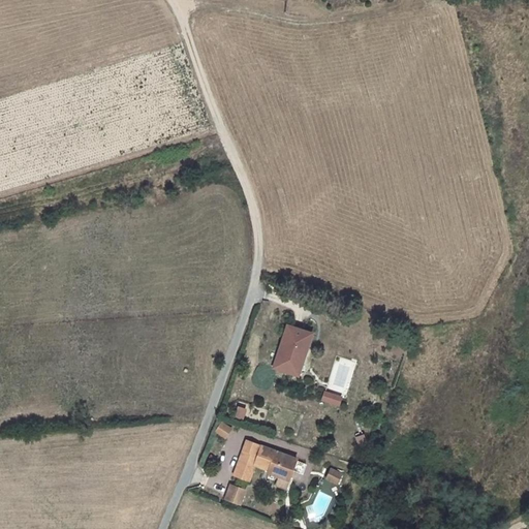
[(274,367),(299,376),(311,338),(312,335),(305,333),(291,328),(287,327),(274,367)]
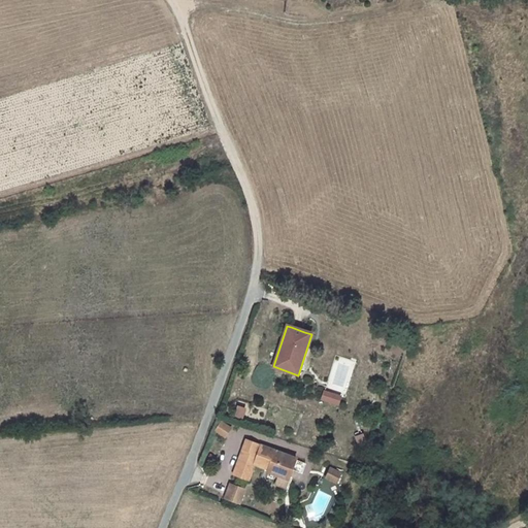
[(323,389),(321,400),(340,404),(342,393),(323,389)]
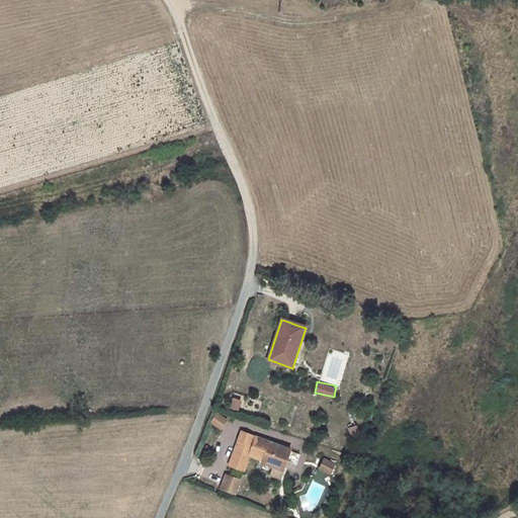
[(240,404),(233,401),(230,410),(238,412),(240,404)]
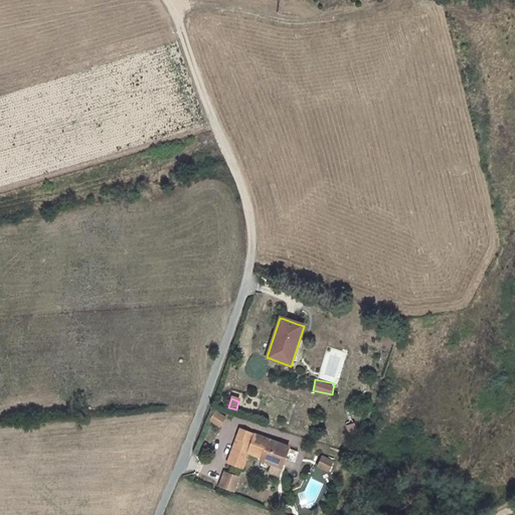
[(209,420),(220,426),(226,416),(216,409),(209,420)]
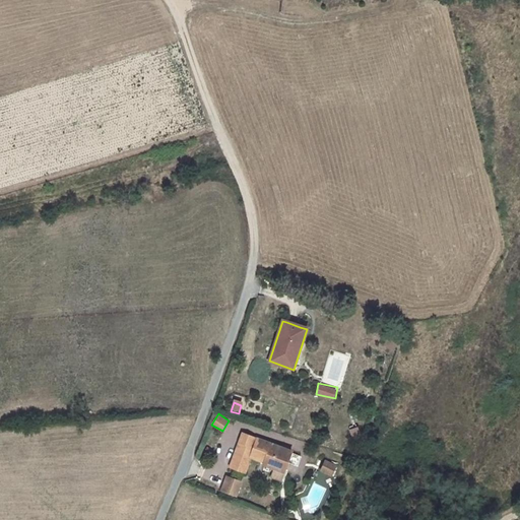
[(291,452),(242,434),(232,463),(235,464),(234,468),(245,473),(250,458),(263,463),(263,465),(274,469),(271,477),(281,480),(291,452)]
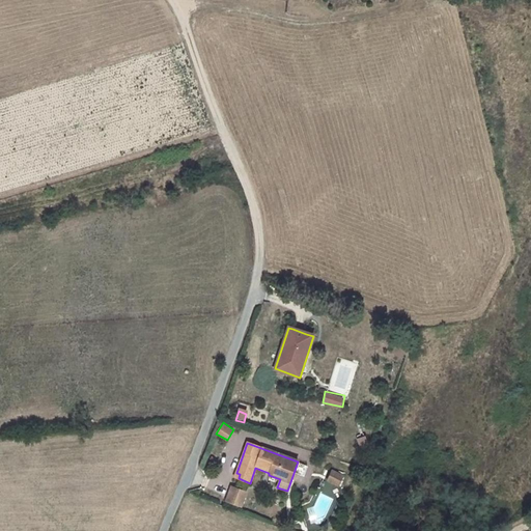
[(328,480),(339,486),(343,477),(332,472),(328,480)]
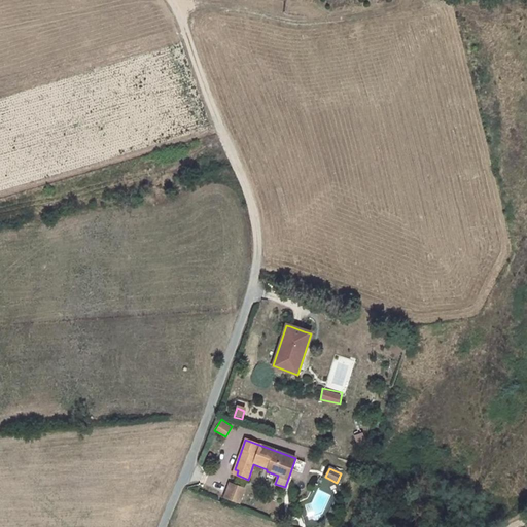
[(245,489),(230,484),(224,497),(240,502),(245,489)]
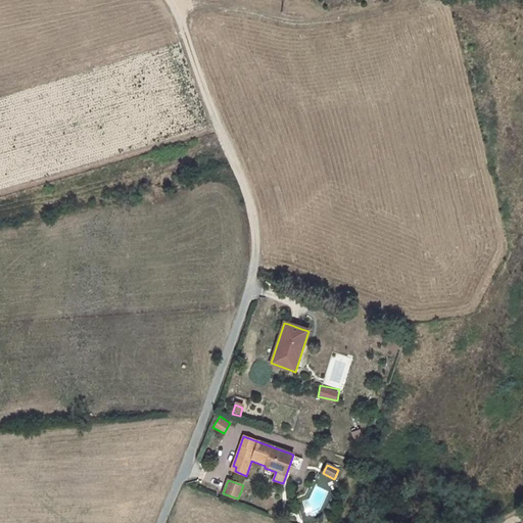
All buildings are outlined.
